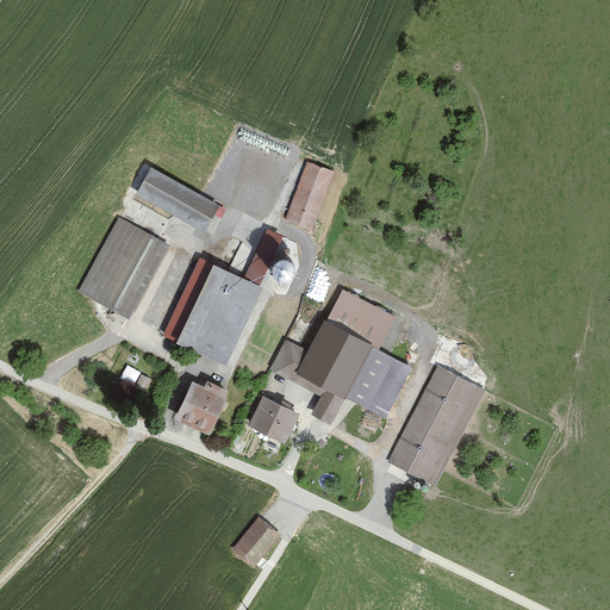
[(331,174),(306,163),(284,217),(309,228),(331,174)]
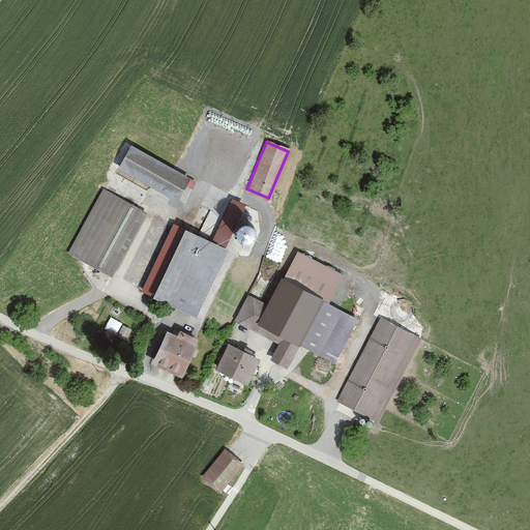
[(190,177),(134,145),(121,168),(178,200),(190,177)]
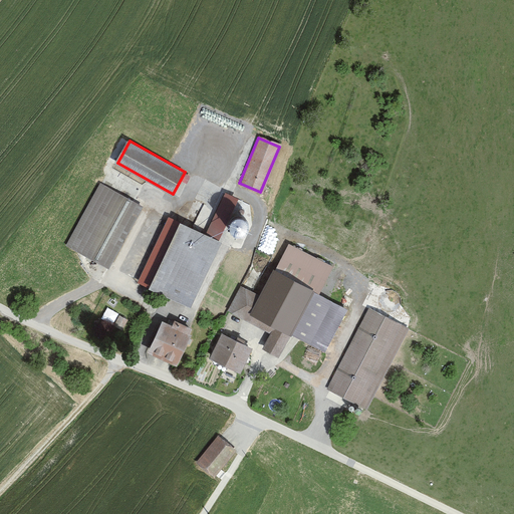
[(222,241),(102,182),(71,243),(192,302),(222,241)]
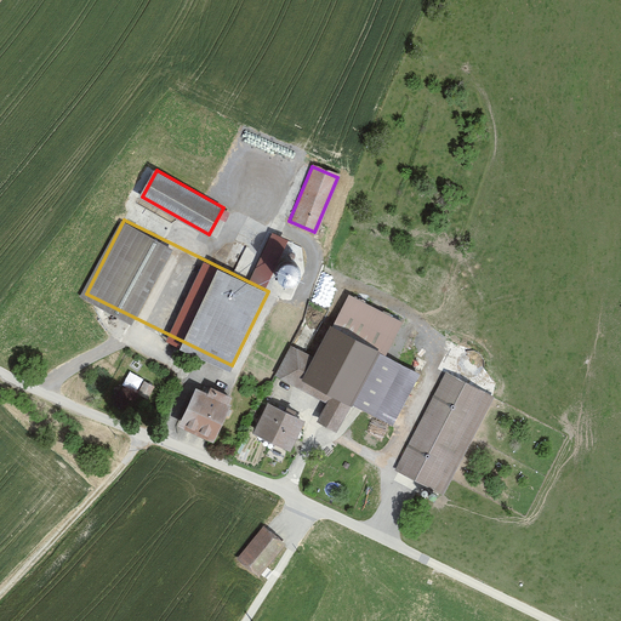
[(318,277),(266,256),(257,275),(292,289),(290,295),(307,302),(318,277)]
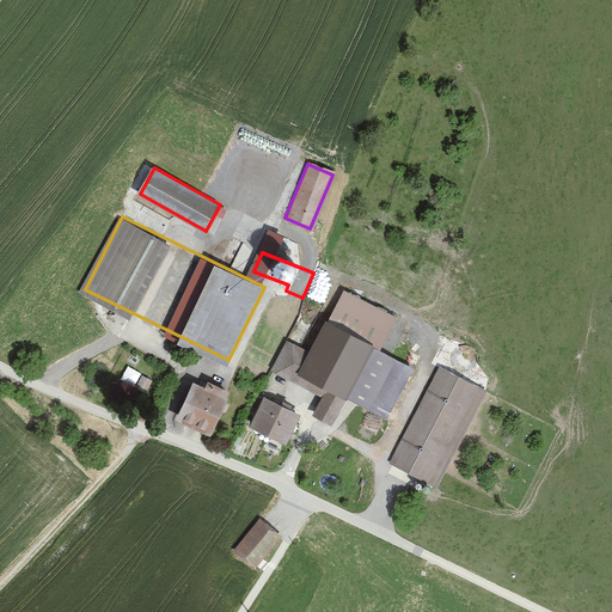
[(395,319),(346,297),(319,350),(286,335),(269,371),(322,396),(314,411),(336,422),(348,396),(390,416),(415,366),(380,349),(395,319)]
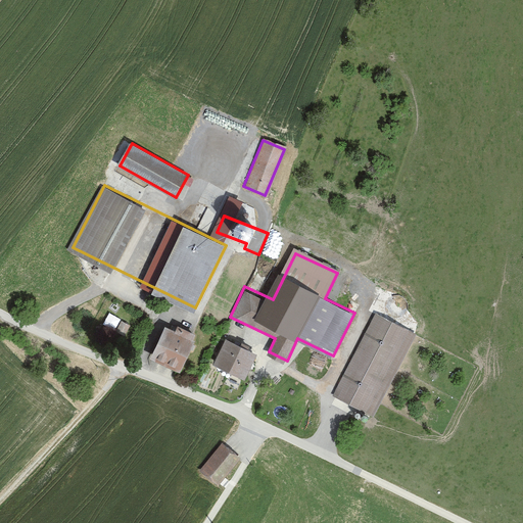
[(113,333),(122,318),(108,312),(101,327),(113,333)]
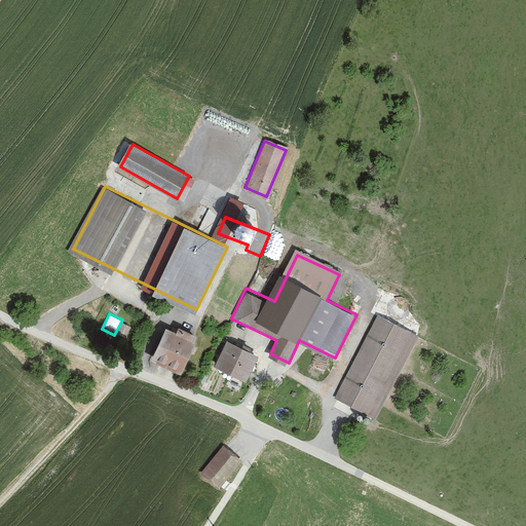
[(409,332),(377,316),(337,398),(369,413),(409,332)]
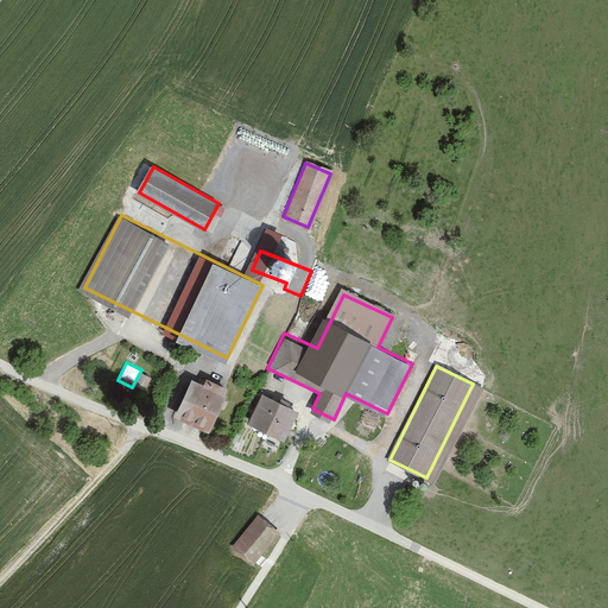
[(146,388),(152,377),(141,371),(135,382),(146,388)]
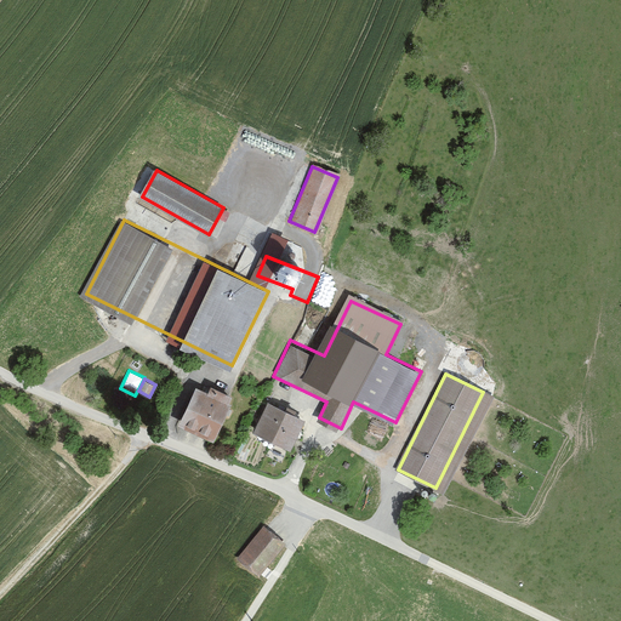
[(232,400),(198,385),(180,421),(215,438),(232,400)]
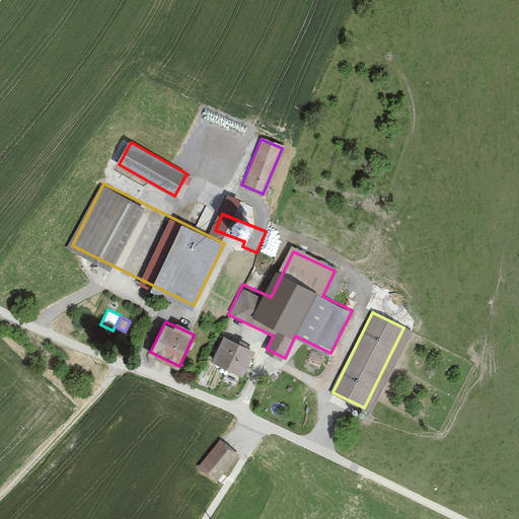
[(254,350),(225,336),(212,360),(242,375),(254,350)]
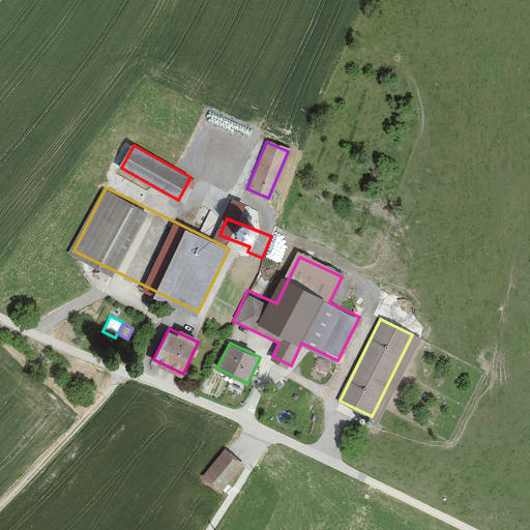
[(239,464),(223,449),(202,473),(218,488),(239,464)]
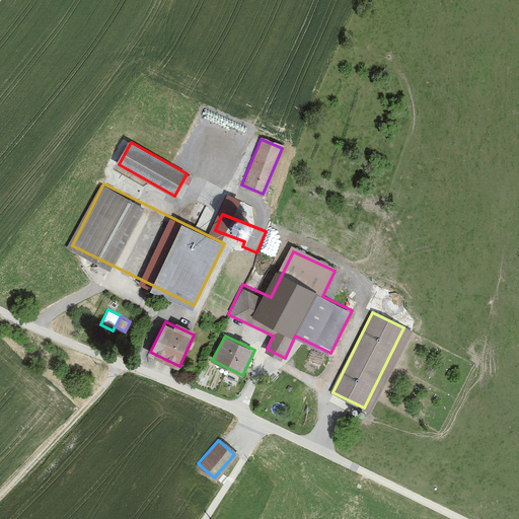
All buildings are outlined.
